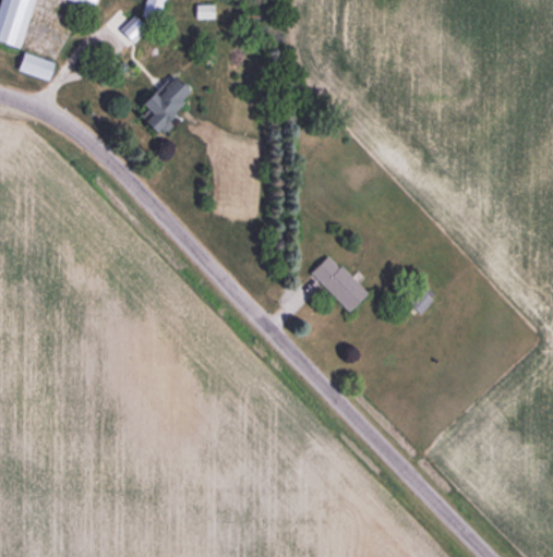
[(69,0),(98,7),(99,0),(3,0),(0,17),(0,44),(22,49),(33,0),(69,0)]
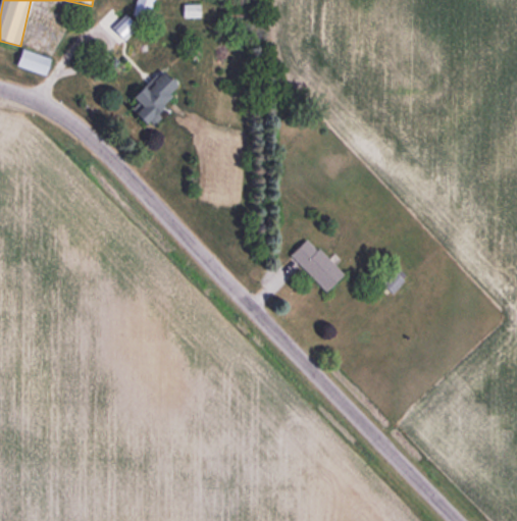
[(154,0),(145,0),(144,7),(152,9),(154,0)]
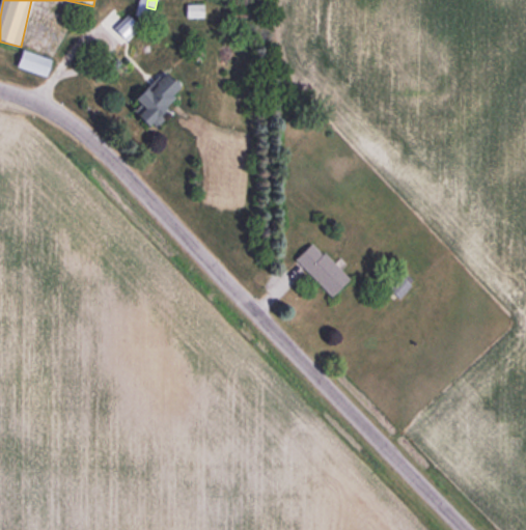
[(208,19),(208,6),(189,6),(189,19),(208,19)]
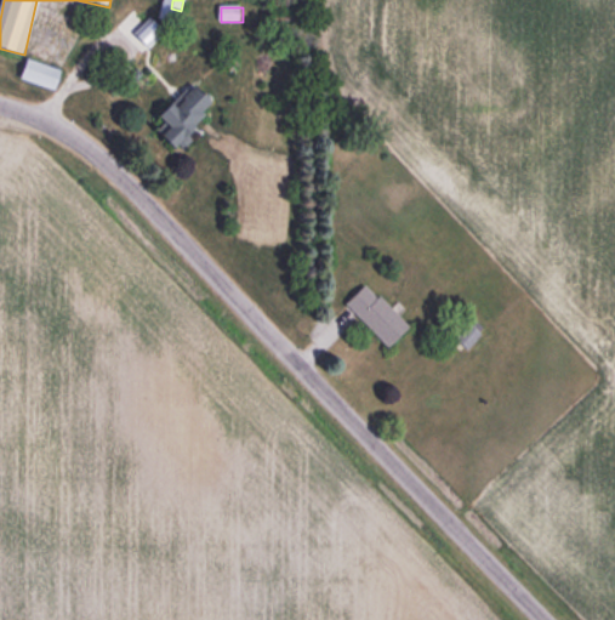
[(56,90),(62,69),(26,61),(21,80),(56,90)]
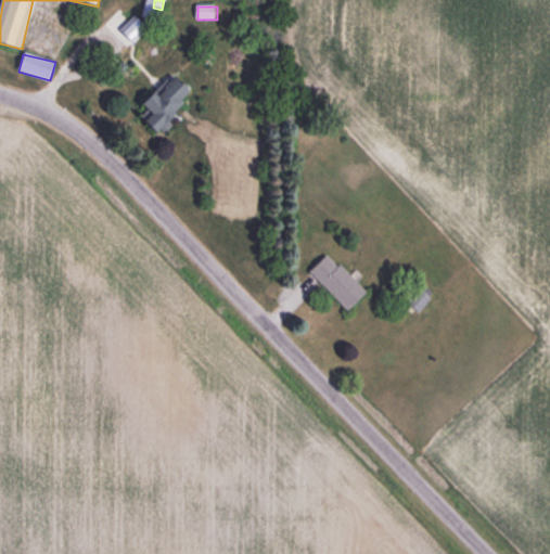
[(193,99),(177,75),(138,102),(148,116),(142,119),(149,129),(193,99)]
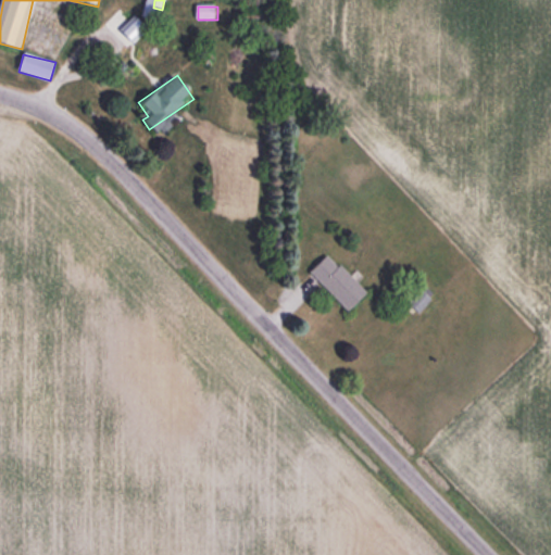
[(311,273),(349,310),(367,291),(330,253),(311,273)]
